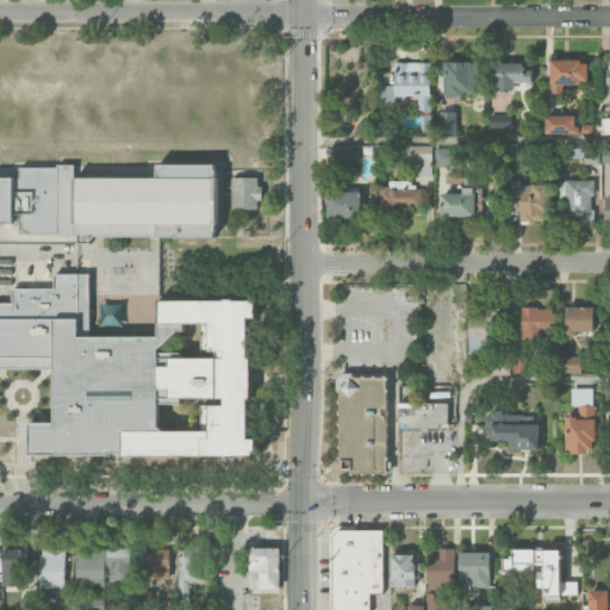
[(561,83),(589,83),(589,61),(551,61),(551,94),(561,94),(561,83)]
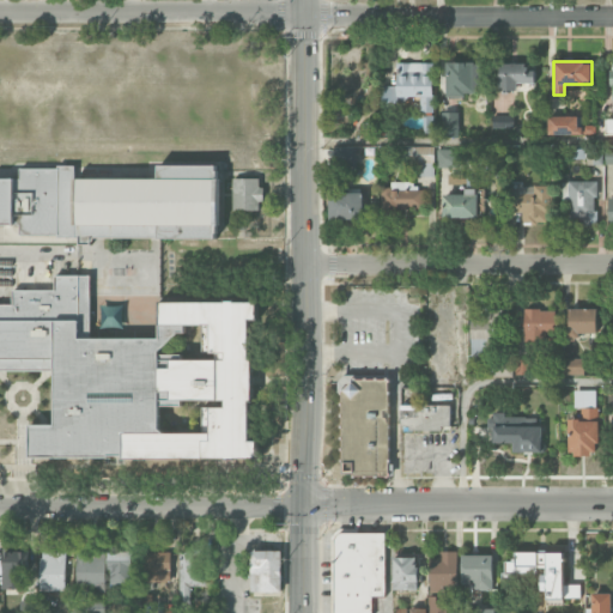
[(382,104),(406,104),(406,97),(419,97),(419,111),(432,111),(432,62),(398,64),(398,86),(382,86),(382,104)]
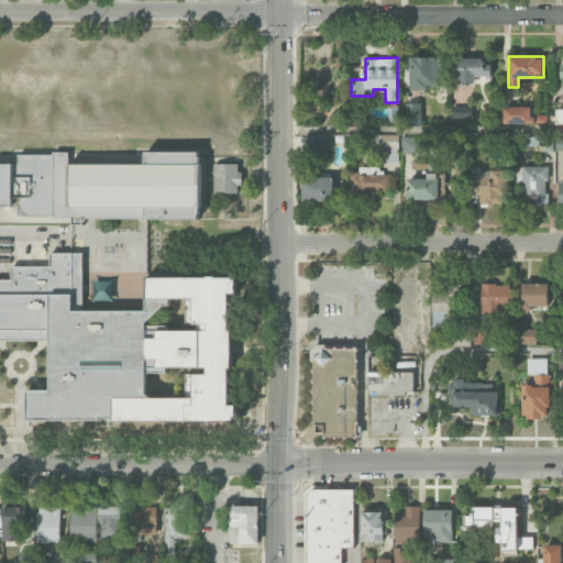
[(426,91),(426,86),(442,86),(442,57),(410,57),(410,91),(426,91)]
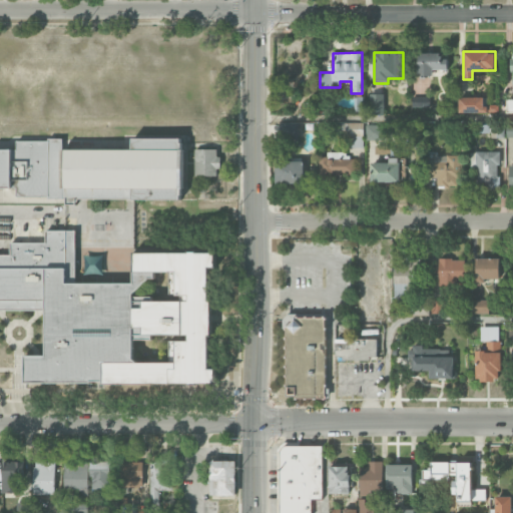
[(448,69),(448,53),(418,53),(418,76),(432,75),(432,70),(448,69)]
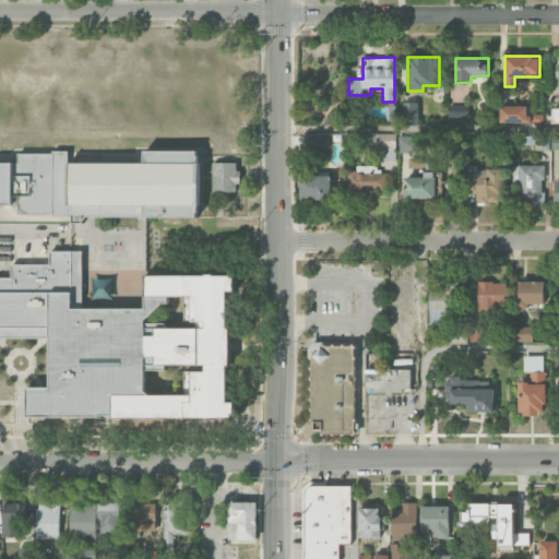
[(403,103),(403,125),(417,126),(418,103),(403,103)]
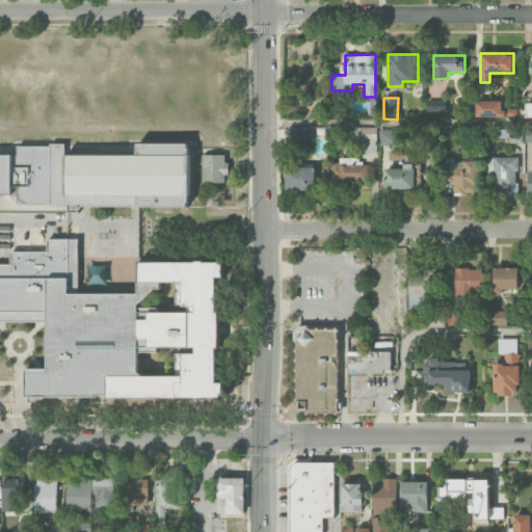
[(503,101),(476,101),(476,117),(503,116),(503,101)]
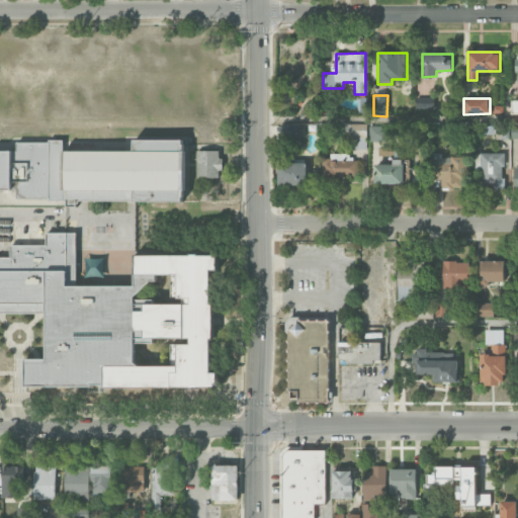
[(366,124),(343,123),(343,137),(355,138),(354,149),(365,149),(366,124)]
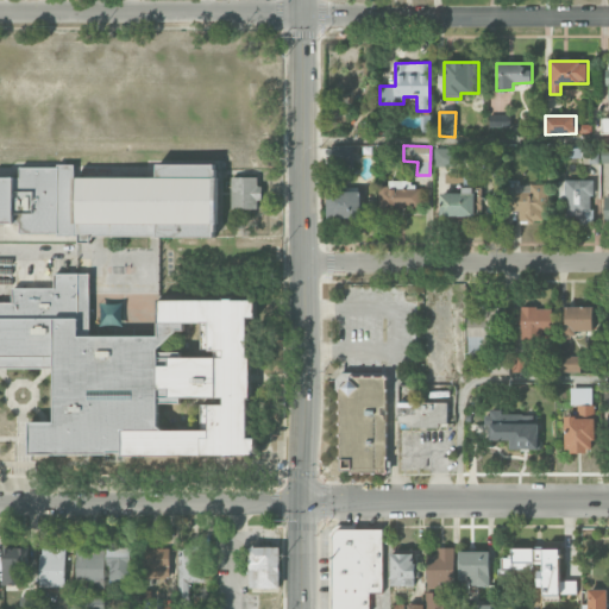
[(353,146),(333,146),(333,169),(355,169),(353,146)]
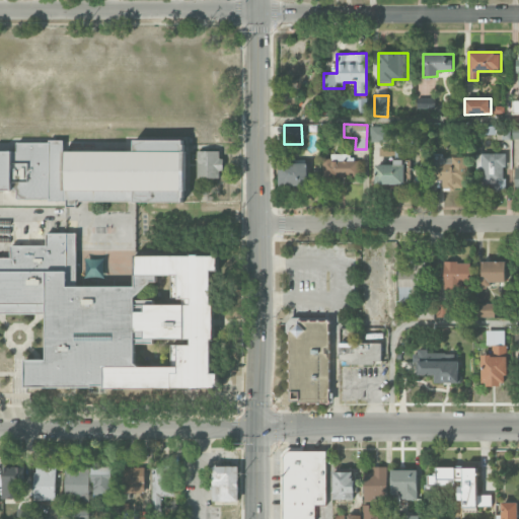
[(370,142),(387,142),(387,126),(370,126),(370,142)]
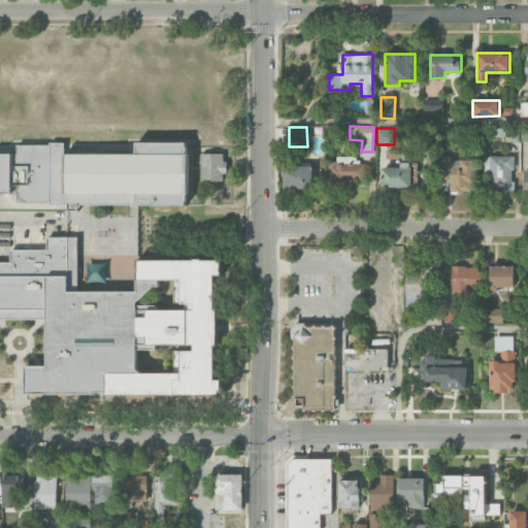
[(520,141),(527,141),(527,128),(512,128),(510,141),(520,141)]
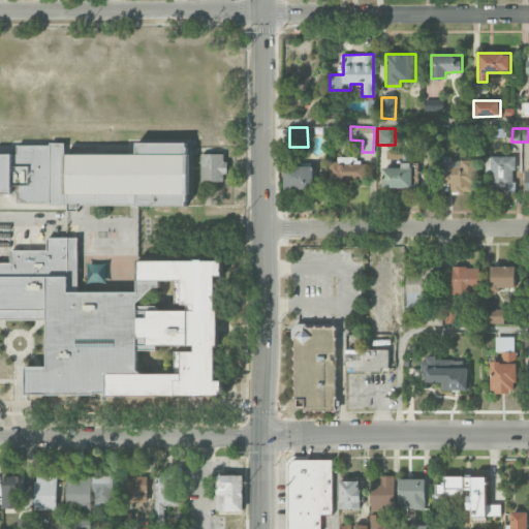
[(186,143),(137,143),(136,154),(65,154),(65,143),(50,143),(50,145),(17,145),(18,154),(12,154),(0,154),(0,193),(11,193),(18,193),(18,203),(50,203),(50,205),(68,205),(68,211),(79,211),(79,205),(136,205),(136,206),(186,206),(186,201),(187,200),(187,194),(189,194),(189,154),(188,154),(188,147),(187,147),(186,143)]
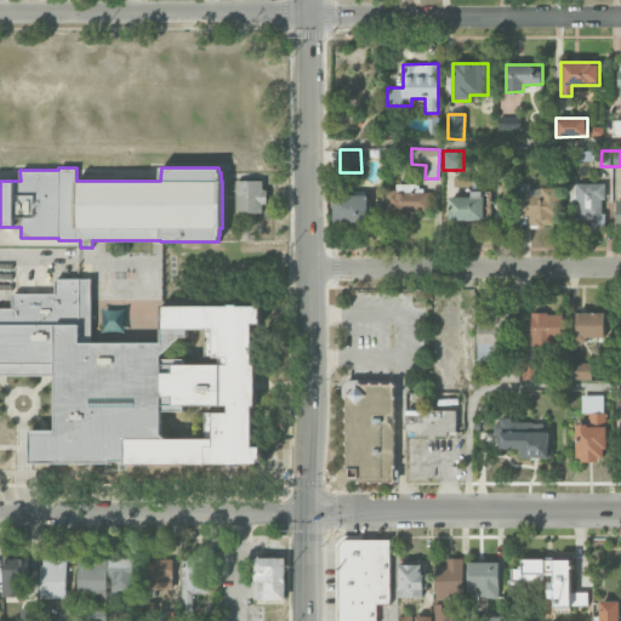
[(235,181),(262,181),(262,189),(267,189),(267,204),(262,204),(262,212),(235,214),(235,181)]
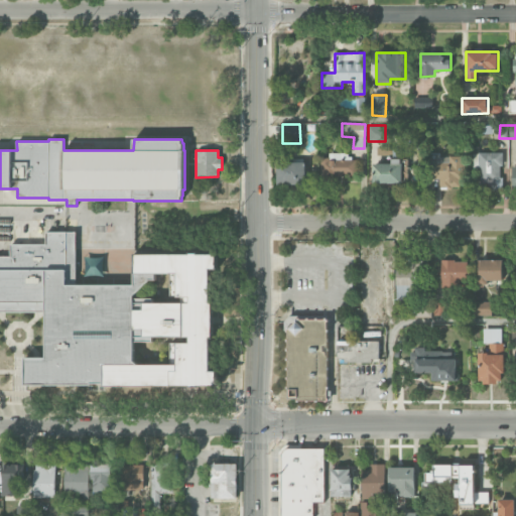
[(501,152),(479,153),(480,189),(502,189),(501,152)]
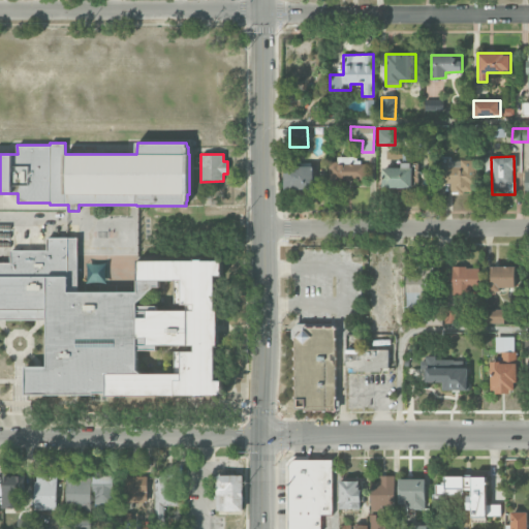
[(359,158),(329,159),(330,189),(347,189),(347,181),(366,181),(366,163),(359,163),(359,158)]
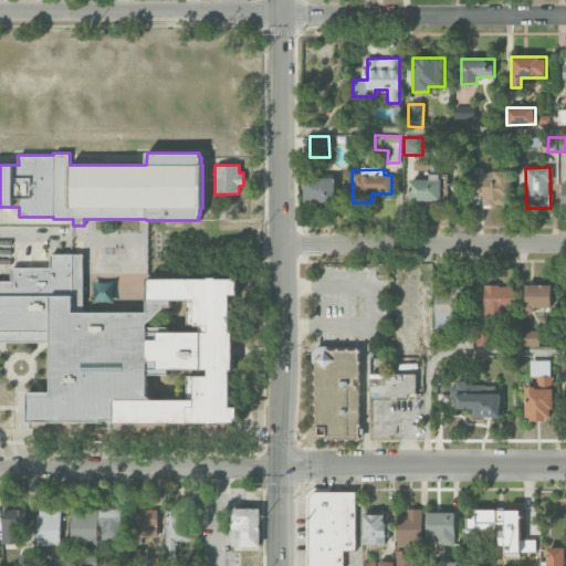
[(505,207),(506,171),(474,171),(473,197),(482,197),(481,206),(505,207)]
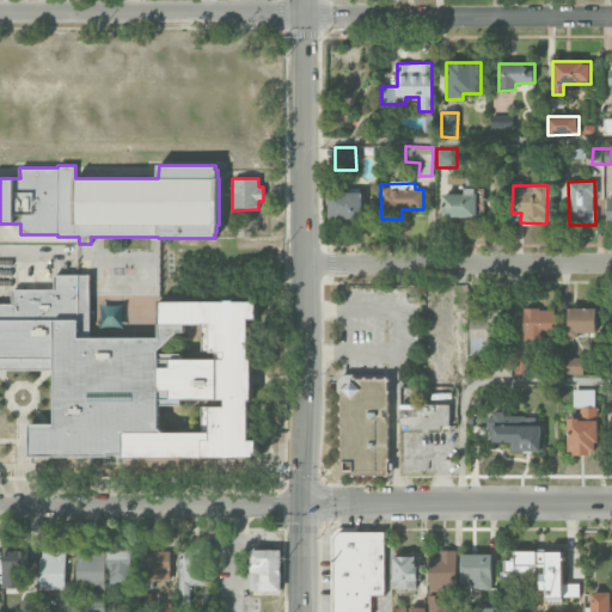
[(476,218),(477,189),(464,189),(464,195),(442,195),(442,218),(476,218)]
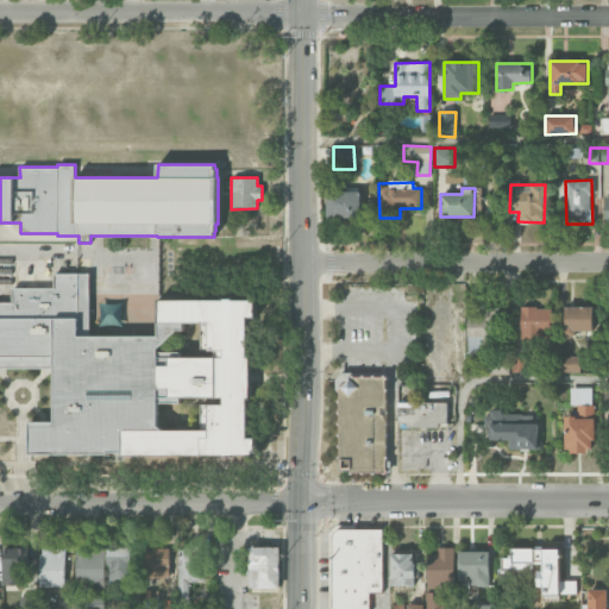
[(328,219),(362,218),(360,190),(327,192),(328,219)]
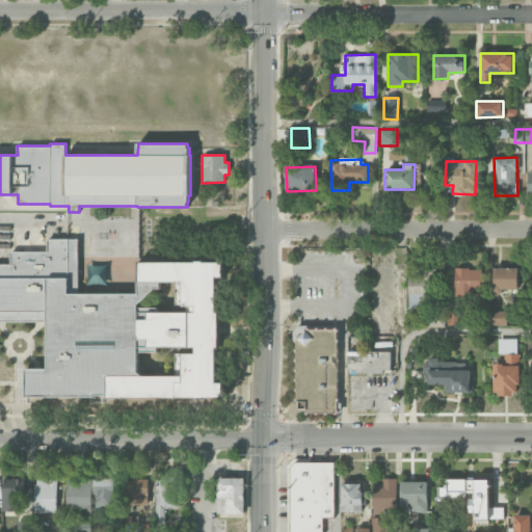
[(223,262),(223,277),(216,277),(216,312),(219,312),(219,348),(216,348),(216,382),(223,382),(223,398),(204,398),(204,399),(195,399),(195,398),(107,398),(107,395),(95,395),(95,396),(26,397),(26,369),(48,369),(48,321),(0,321),(0,264),(11,264),(11,251),(48,251),(48,239),(78,239),(79,293),(138,293),(138,262),(195,262),(195,260),(204,260),(204,262),(223,262)]
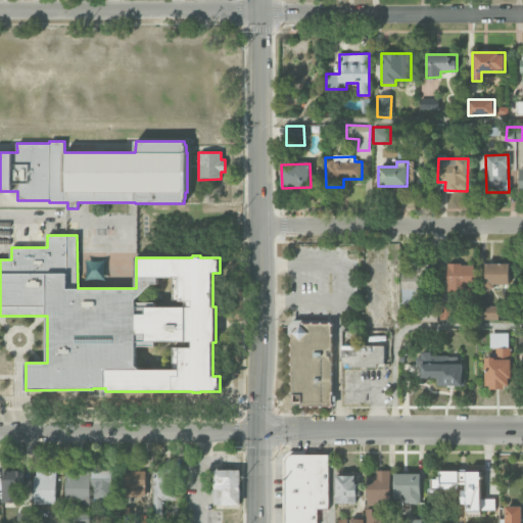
[(401,271),(401,303),(426,302),(425,264),(414,264),(414,271),(401,271)]
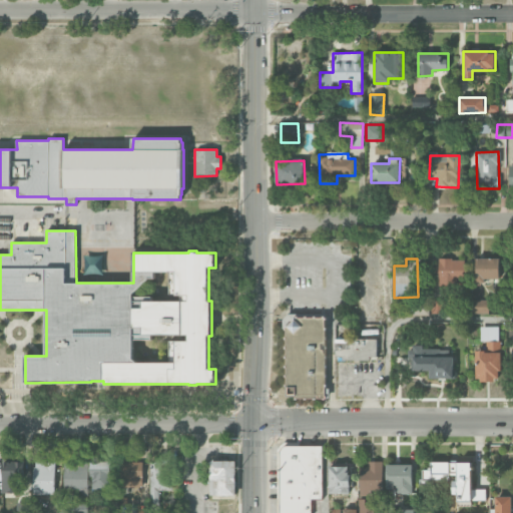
[(466,259),(437,260),(438,284),(467,283),(466,259)]
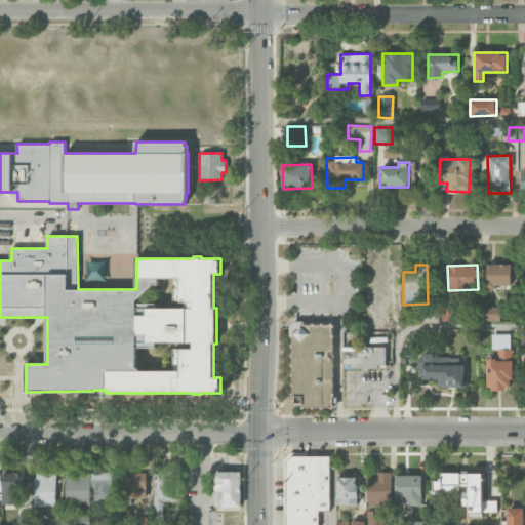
[(511,265),(486,265),(487,290),(495,290),(495,286),(511,286),(511,265)]
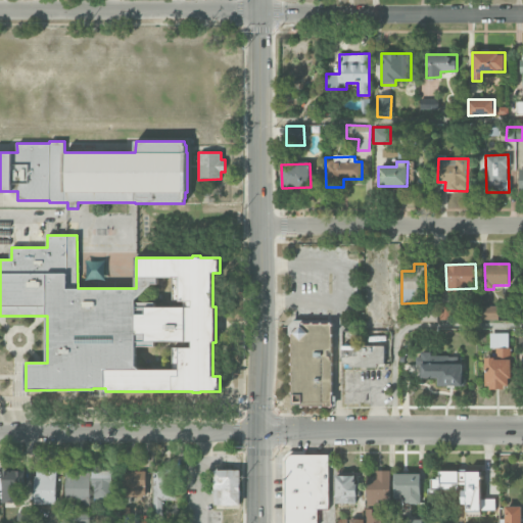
[(498,320),(498,306),(479,305),(479,320),(498,320)]
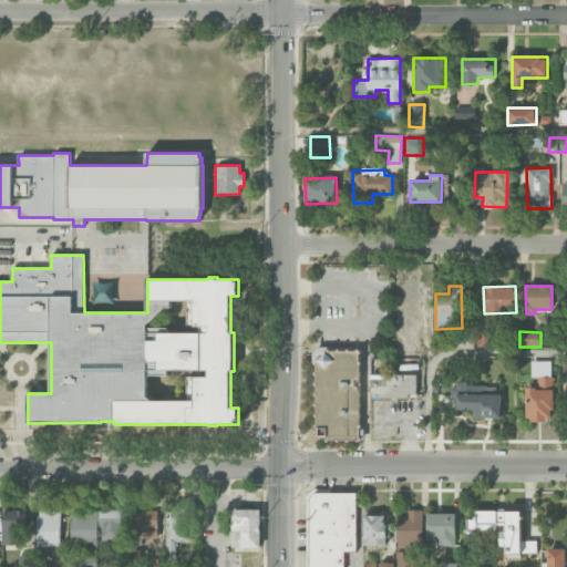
[(317,350),(317,440),(360,440),(361,350),(317,350)]
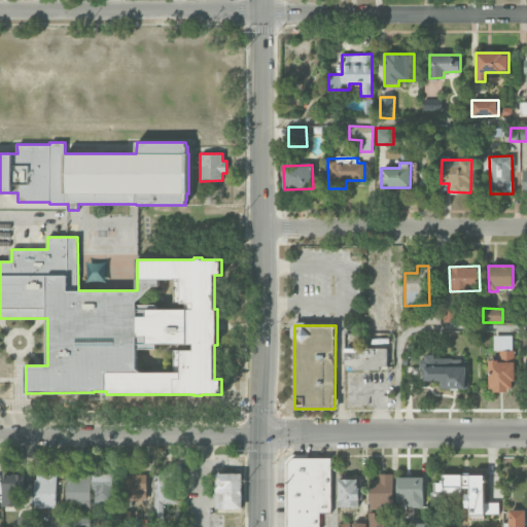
[(514,336),(494,336),(494,351),(499,351),(499,360),(489,360),(489,392),(514,391),(514,336)]
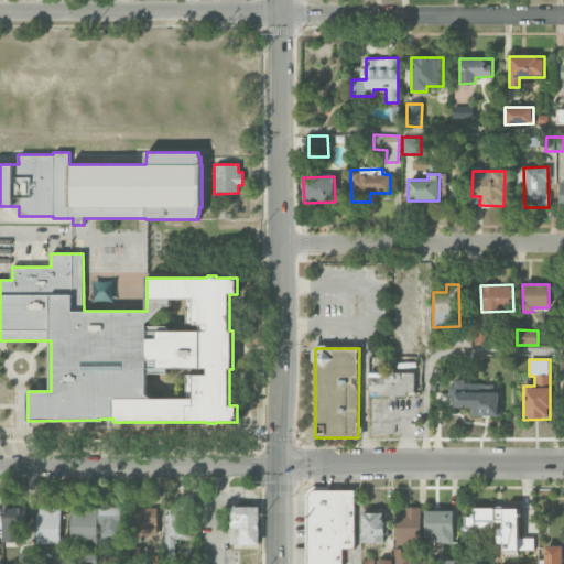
[(414,373),(369,372),(368,394),(414,396),(414,373)]
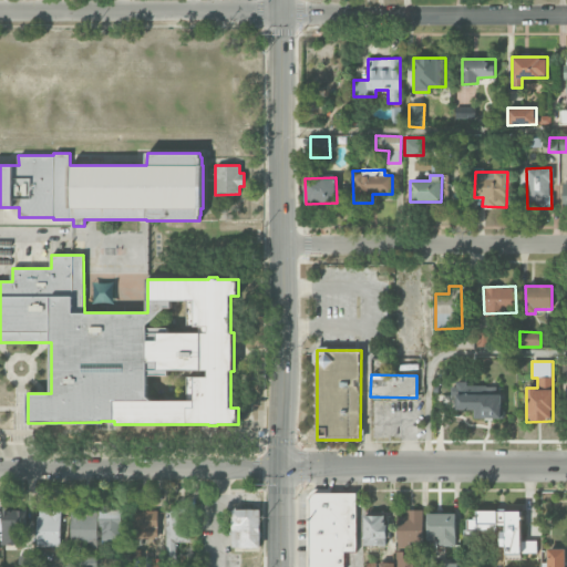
[(501,393),(487,394),(487,385),(466,387),(466,383),(451,384),(451,397),(455,397),(456,410),(474,410),(474,419),(502,419),(501,393)]
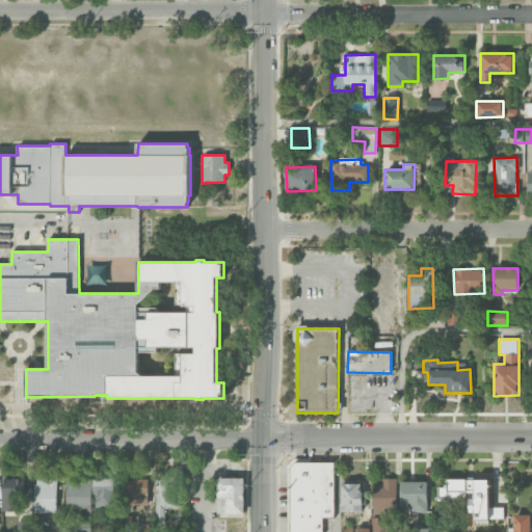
[(334,462),(291,462),(290,531),(322,531),(322,516),(334,517),(334,462)]
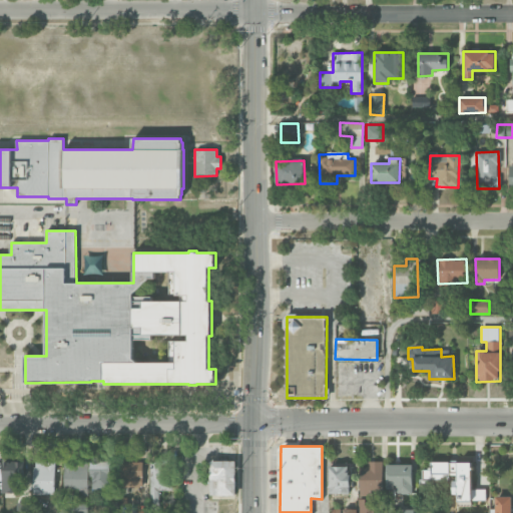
[(235,496),(235,461),(210,461),(209,496),(235,496)]
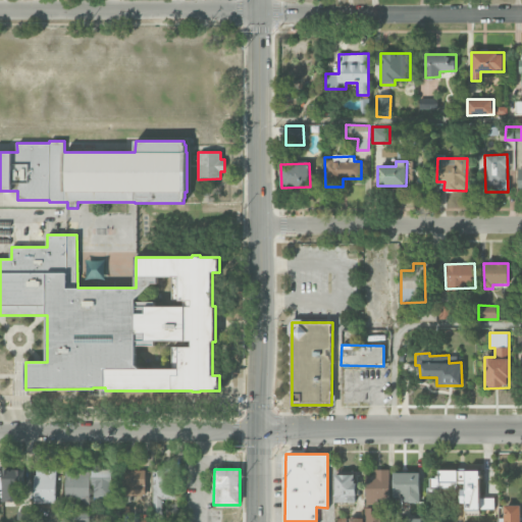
[(23,470),(1,470),(2,501),(23,501),(23,470)]
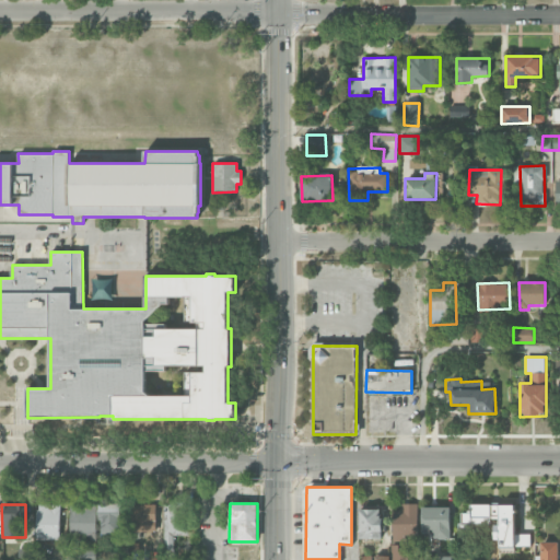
[(37,539),(59,540),(60,504),(37,504),(37,539)]
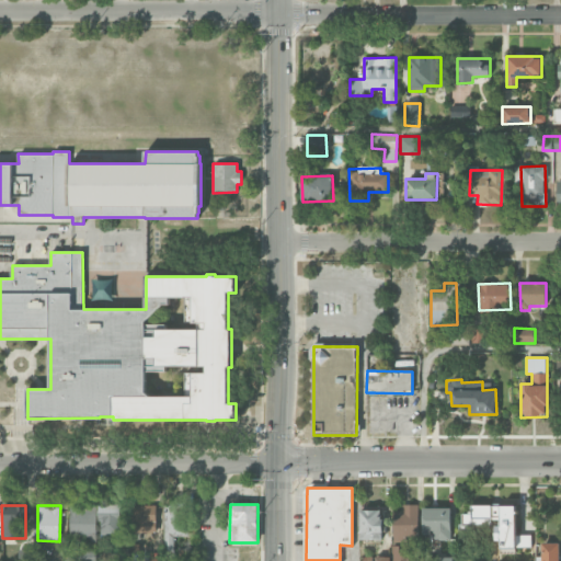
[(101,536),(122,536),(122,505),(101,505),(101,536)]
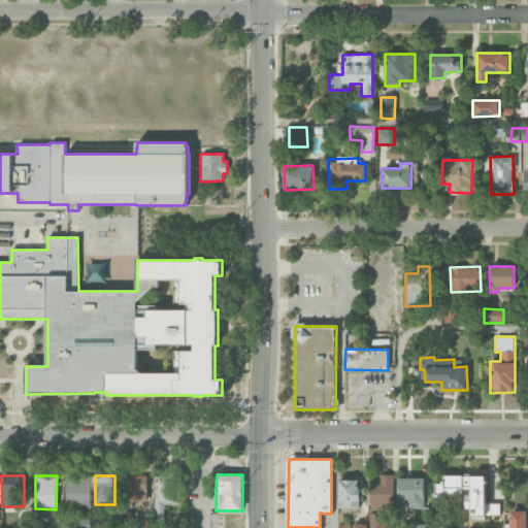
[(147,501),(147,493),(153,493),(153,476),(127,475),(126,501),(147,501)]
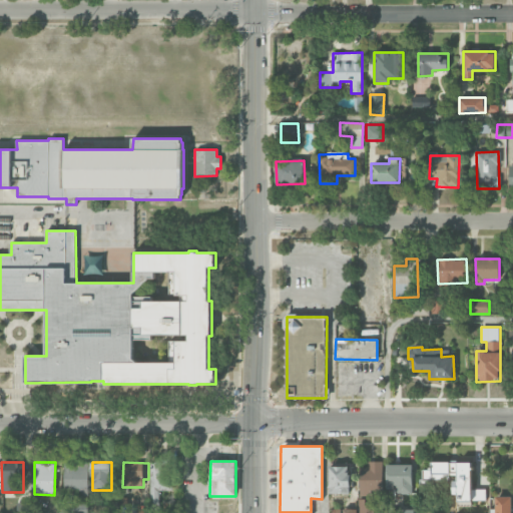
[(159,490),(170,491),(170,463),(150,462),(149,503),(159,503),(159,490)]
